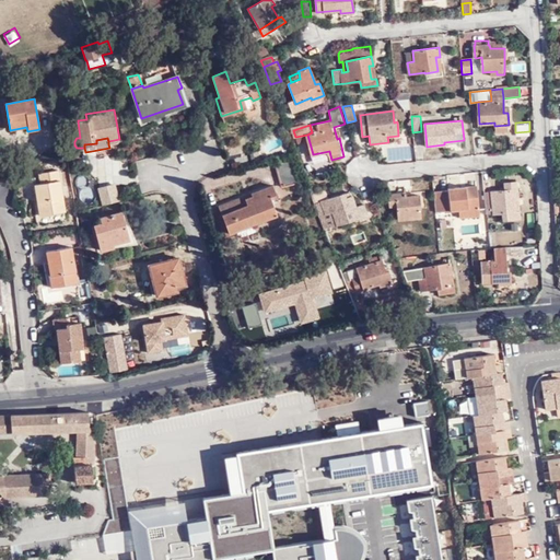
[(388,160),(416,158),(415,144),(388,147),(388,160)]
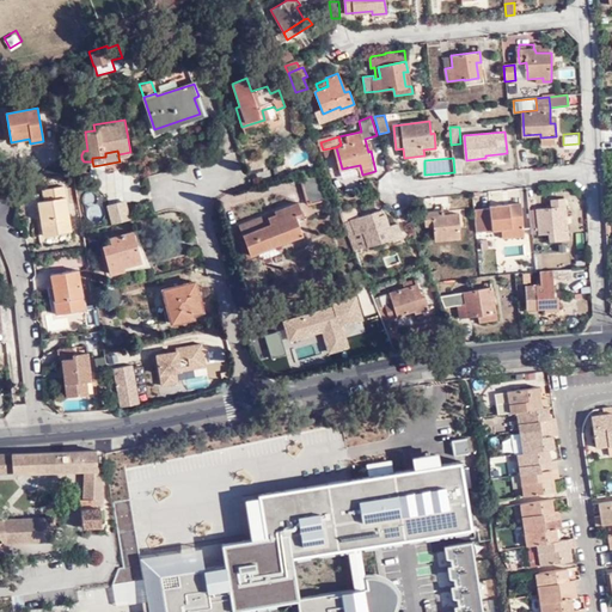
[(318,176),(300,181),(307,206),(325,200),(318,176)]
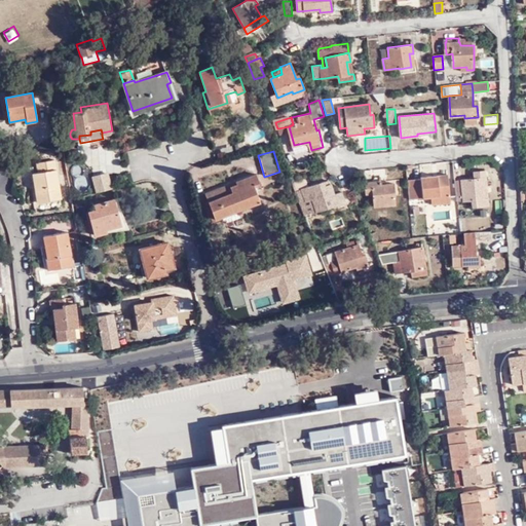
[(61,197),(54,159),(36,163),(38,172),(33,173),(37,201),(61,197)]
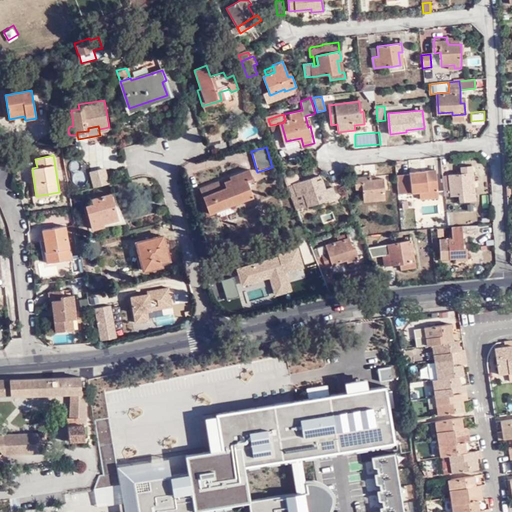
[(106,165),(89,168),(92,185),(109,183),(106,165)]
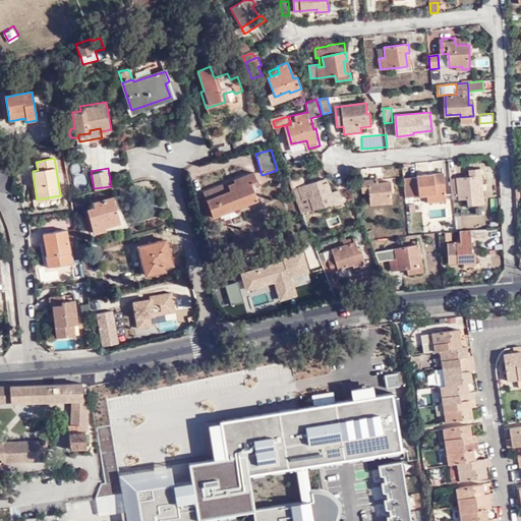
[(470,177),(451,178),(453,199),(467,197),(467,199),(479,198),(478,185),(482,184),(480,169),(469,170),(470,177)]
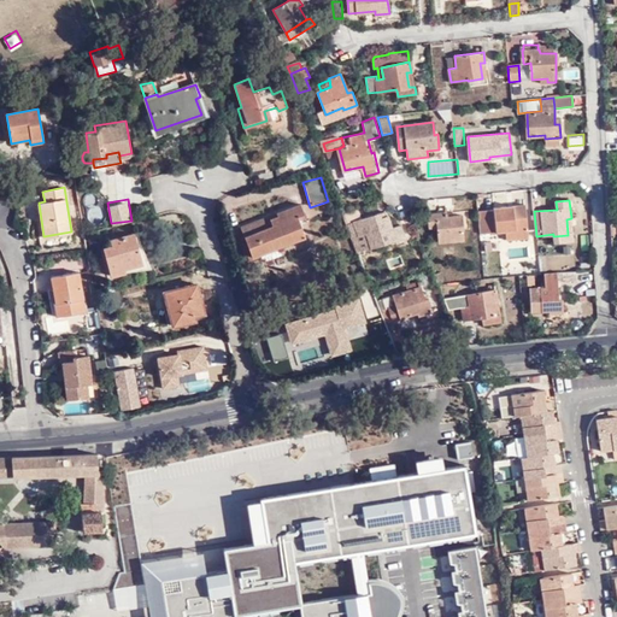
[(493,210),(477,211),(480,234),(505,230),(505,240),(528,238),(526,204),(493,207),(493,210)]
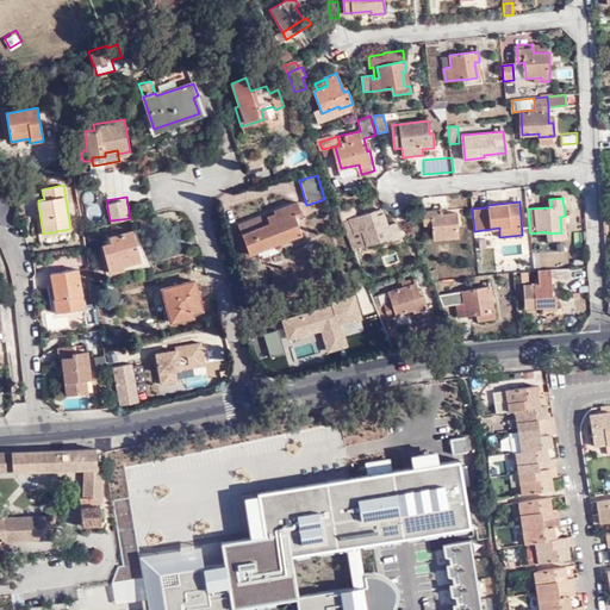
[(297,203),(238,225),(242,235),(249,256),(277,246),(275,243),(300,234),(293,216),(302,212),(297,203)]
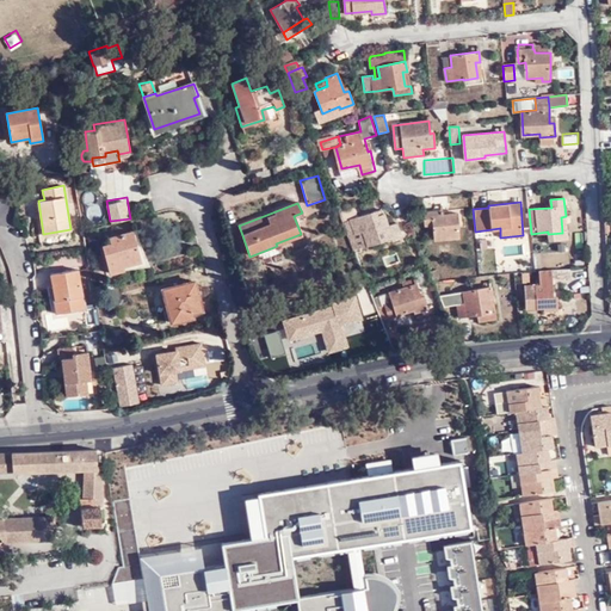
[(358,218),(355,209),(340,214),(352,244),(358,241),(359,242),(375,235),(378,242),(390,239),(392,242),(402,238),(397,223),(388,226),(382,209),(358,218)]
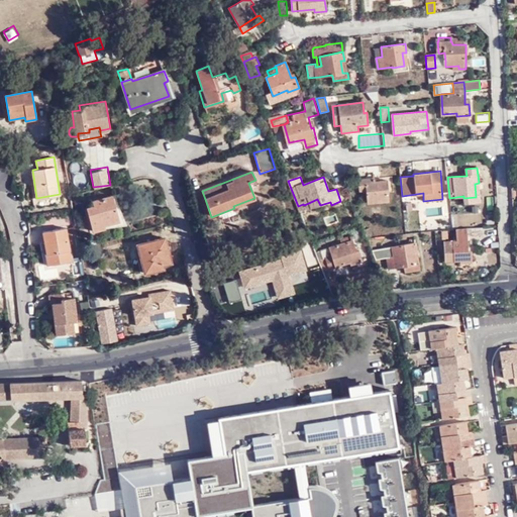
[(375,179),(358,180),(359,192),(366,191),(367,204),(389,202),(388,193),(387,181),(375,182),(375,179)]
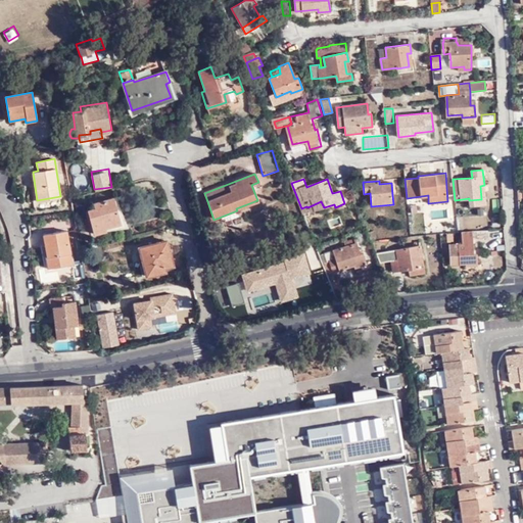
[(113,198),(94,203),(95,207),(87,209),(93,233),(104,231),(103,227),(120,223),(113,198)]
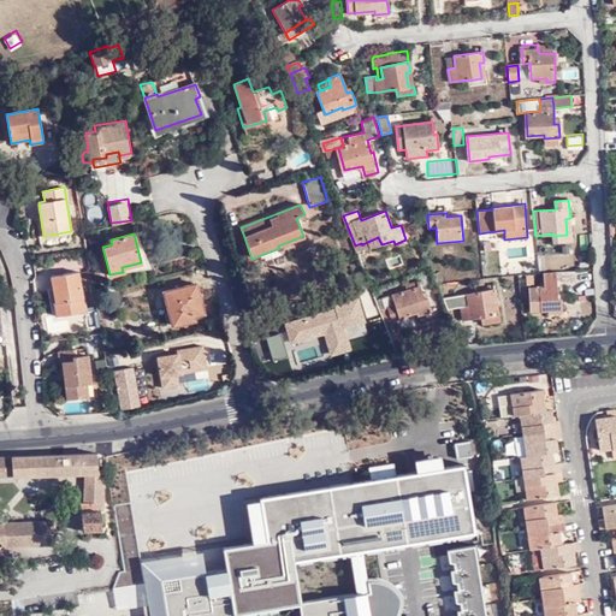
[(77,270),(51,274),(52,289),(51,289),(55,314),(83,309),(77,270)]
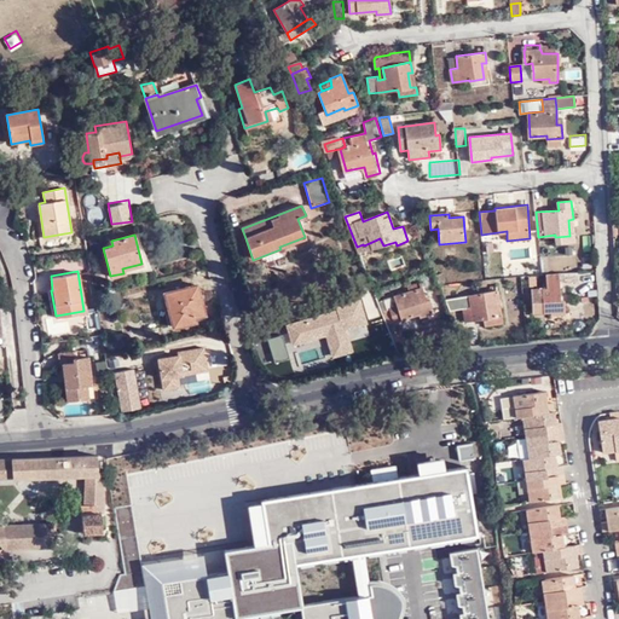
[(443,273),(434,276),(438,285),(446,282),(443,273)]
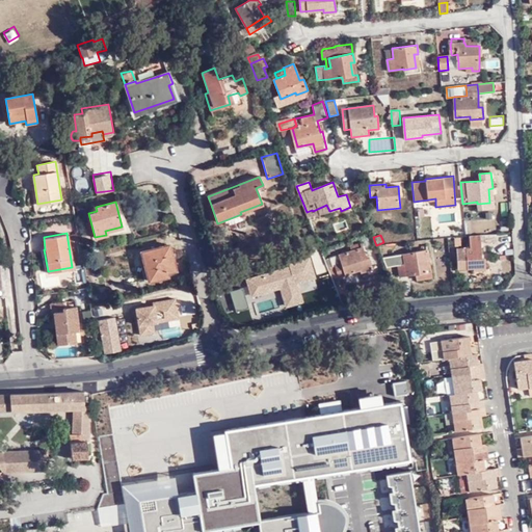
[(496,236),(469,238),(470,250),(456,251),(457,271),(473,270),(473,272),(484,272),(484,261),(481,261),(480,245),(497,244),(496,236)]
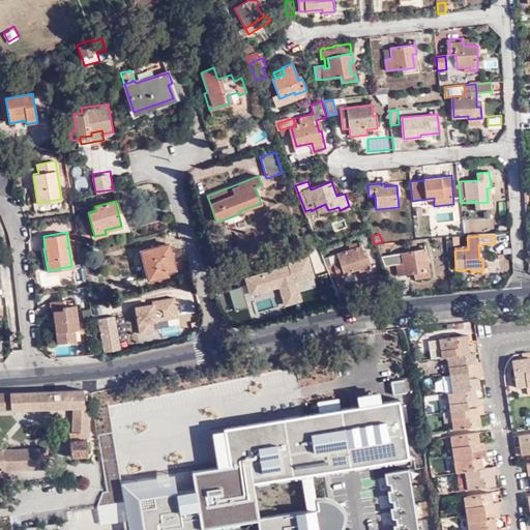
[(34,248),(43,248),(42,236),(34,237),(34,248)]
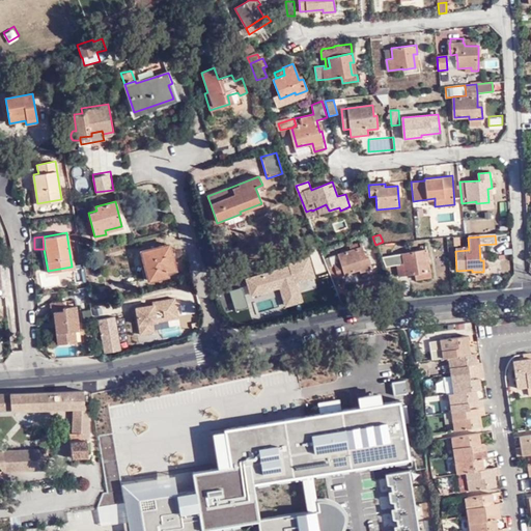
[(168,244),(140,250),(147,279),(166,275),(166,271),(174,269),(168,244)]
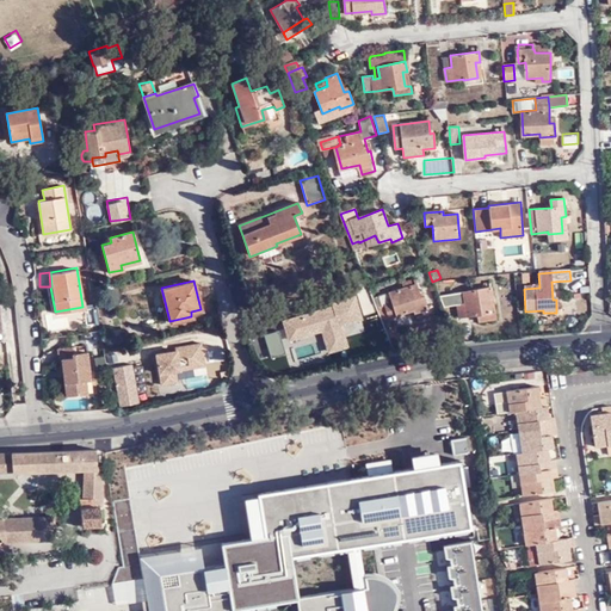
[(415,283),(389,294),(393,303),(386,306),(389,318),(414,309),(413,306),(426,301),(424,295),(420,296),(415,283)]
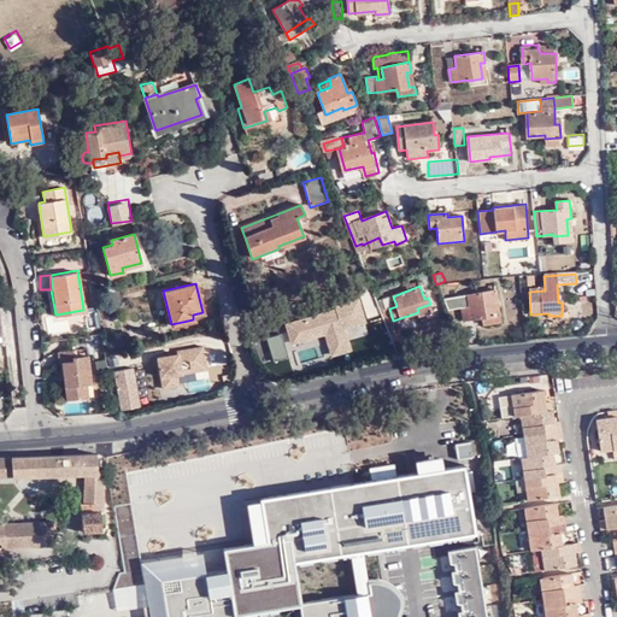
[(495,291),(468,294),(469,306),(460,307),(463,317),(463,321),(480,318),(480,319),(482,319),(483,325),(500,323),(499,316),(495,317),(493,301),(497,301),(495,291)]
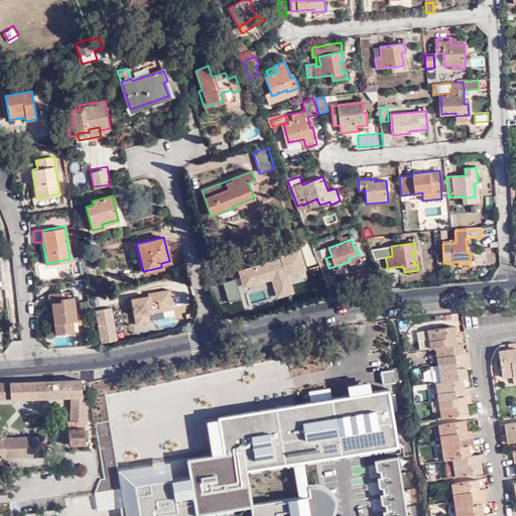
[(289,271),(306,266),(301,247),(237,264),(243,286),(271,278),(276,293),(294,289),(289,271)]
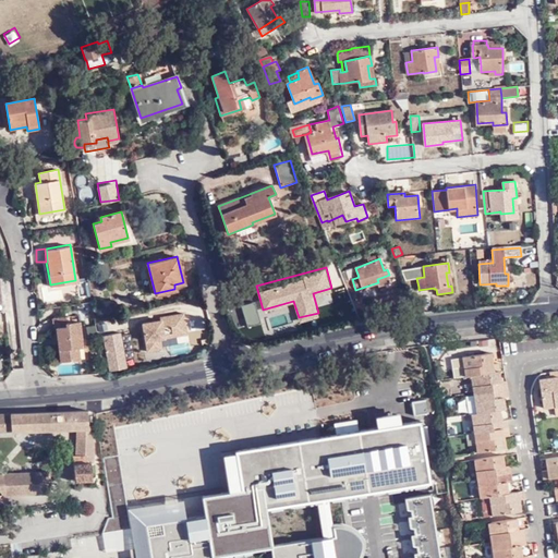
[(240,303),(247,325),(262,319),(254,299),(240,303)]
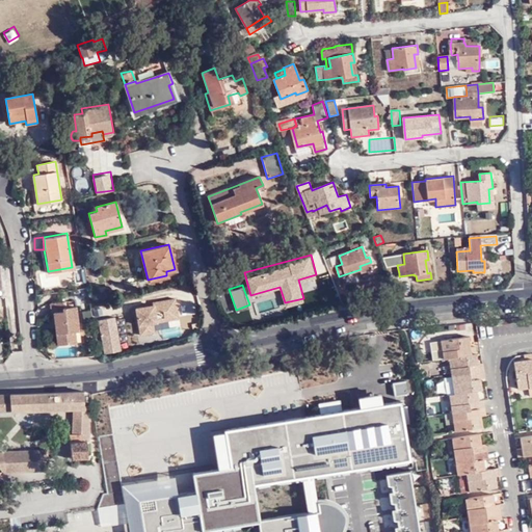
[(257,311),(280,307),(277,296),(255,301),(257,311)]
